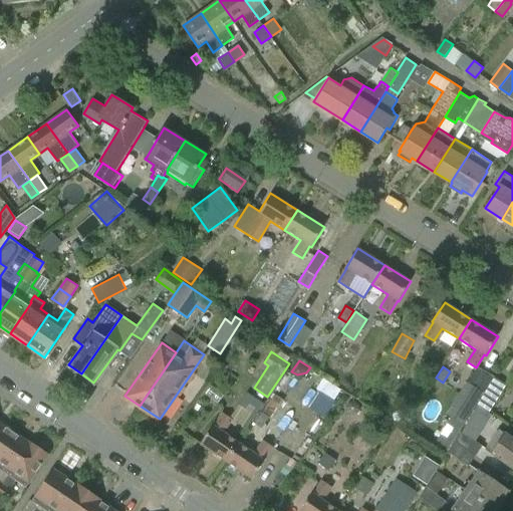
[(477,404),(489,412),(506,384),(494,375),(477,404)]
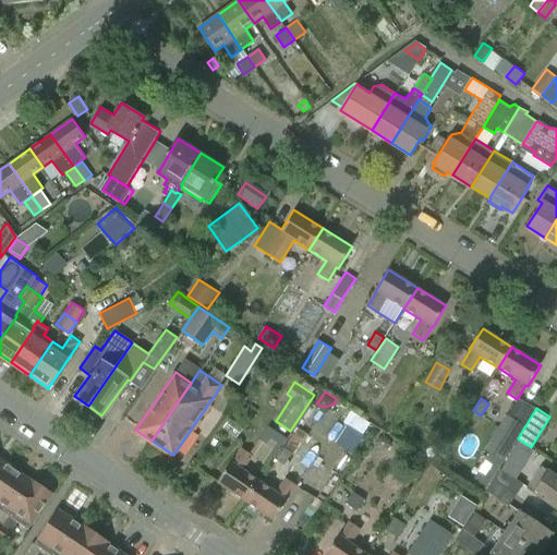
[(485,449),(504,460),(525,425),(507,414),(485,449)]
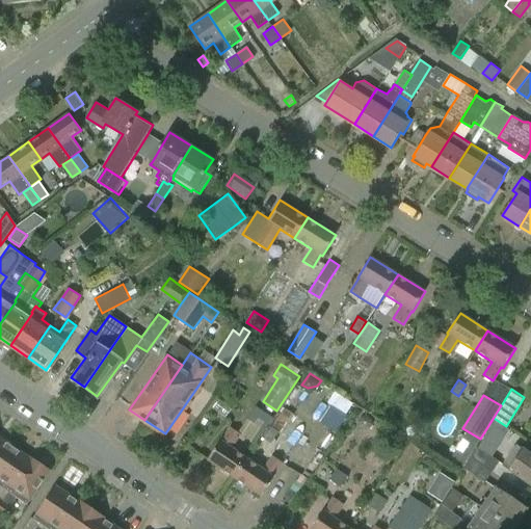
[(257,439),(272,414),(257,403),(240,427),(257,439)]
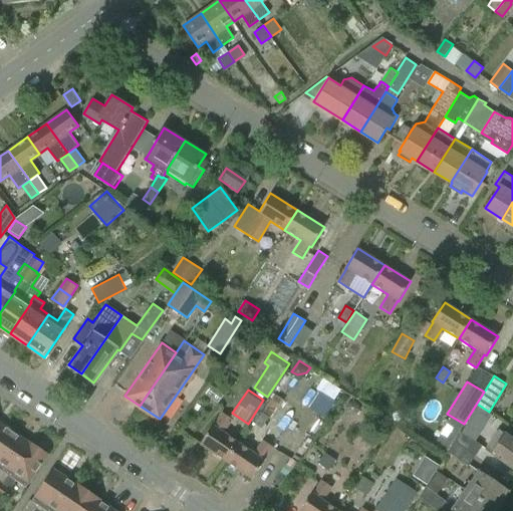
[(319,392),(309,408),(324,418),(335,402),(319,392)]
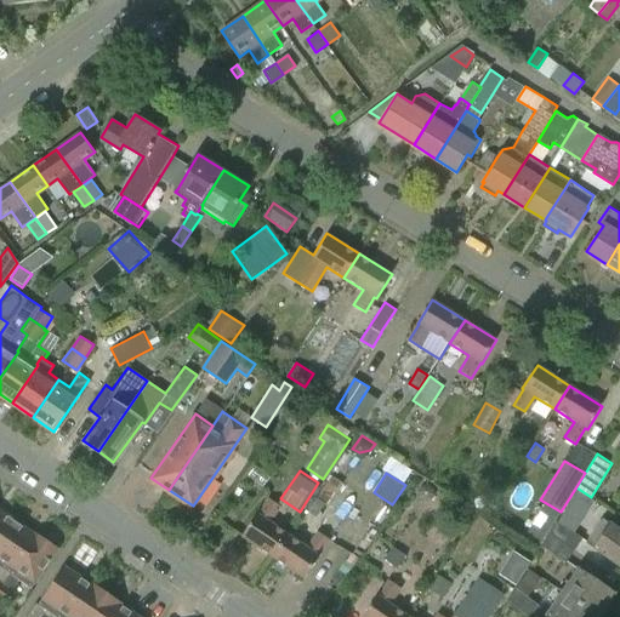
[(334,475),(310,512),(317,516),(324,506),(326,508),(343,481),(334,475)]
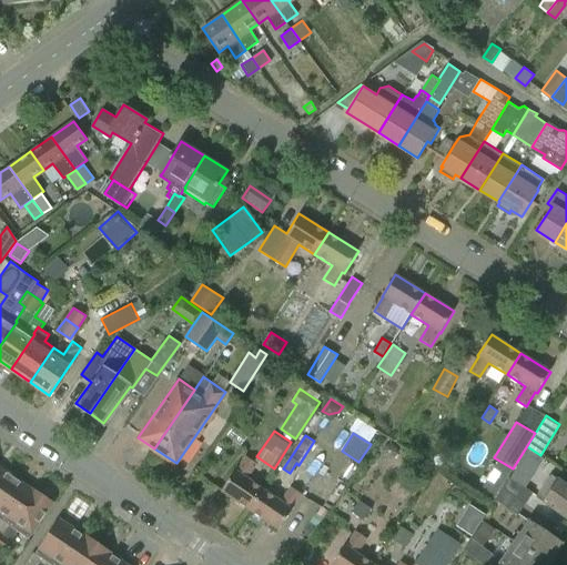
[(382,450),(382,451),(382,452),(382,453),(382,454),(383,454),(383,455),(384,456),(384,457),(385,457),(386,458),(387,458),(388,458),(390,458),(391,458),(392,458),(393,457),(394,457),(394,456),(395,456),(395,455),(396,455),(396,454),(396,453),(396,452),(397,452),(397,451),(396,450),(396,449),(396,447),(395,446),(394,445),(393,444),(392,444),(391,443),(390,443),(388,443),(387,444),(386,444),(385,444),(384,445),(384,446),(383,446),(383,447),(382,449),(382,450)]
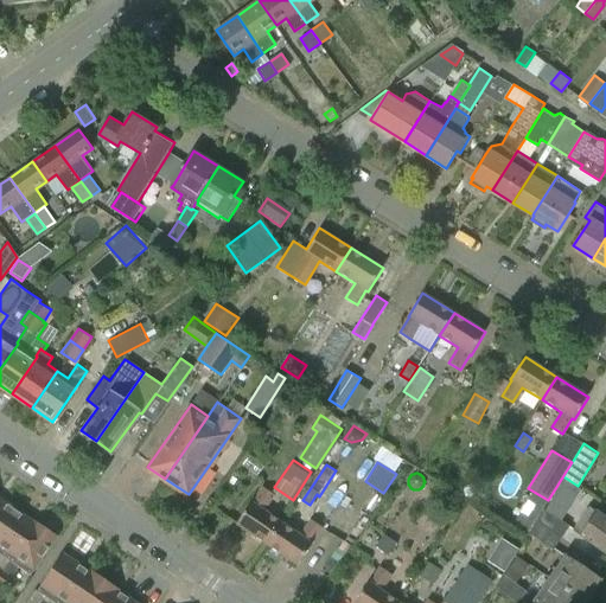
[(236,523),(267,543),(281,521),(263,508),(274,493),(263,486),(252,502),(250,501),(236,523)]
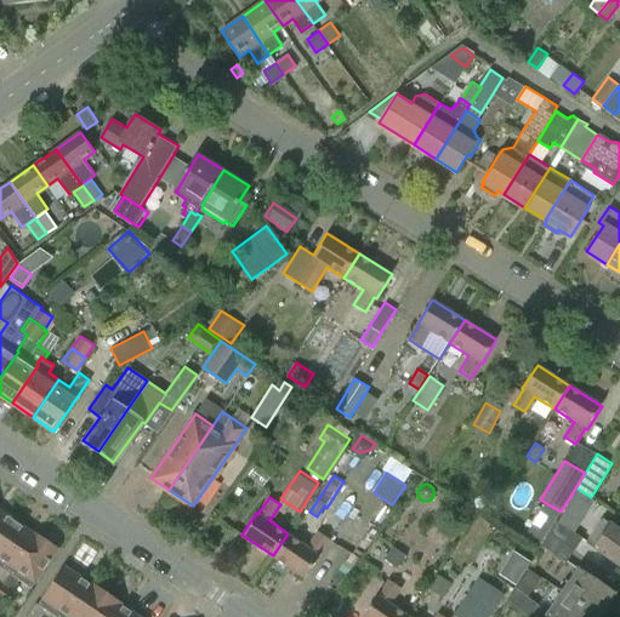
[(0,541),(15,520),(0,509),(0,541)]
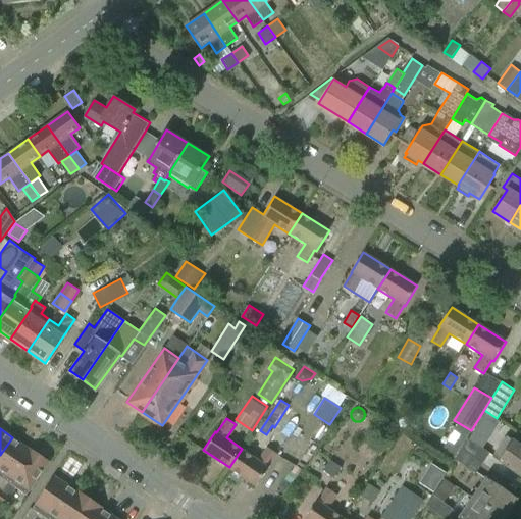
[(520,444),(507,434),(492,455),(520,474),(520,444)]
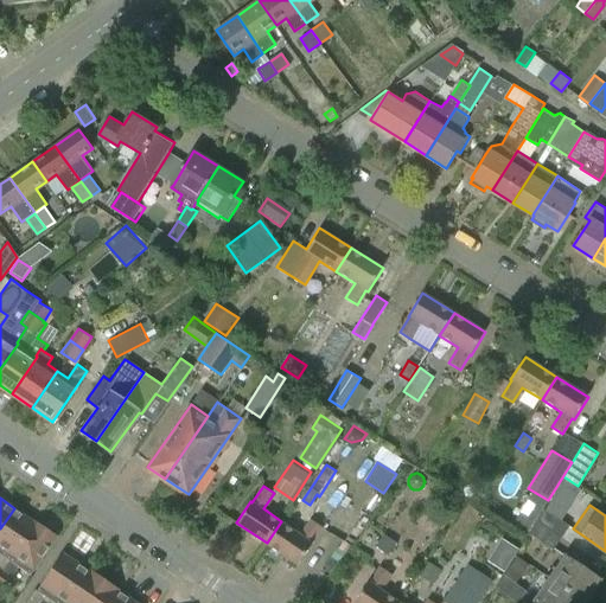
[(544,507),(537,518),(562,536),(571,525),(562,519),(546,508),(544,507)]
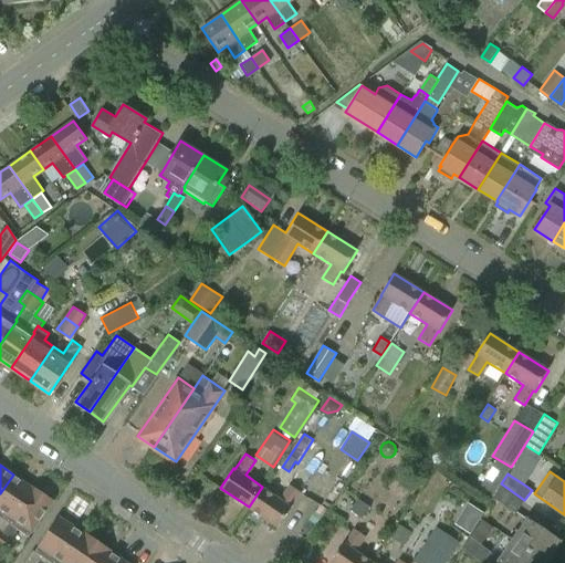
[(13,475),(0,493),(0,514),(9,521),(32,487),(13,475)]
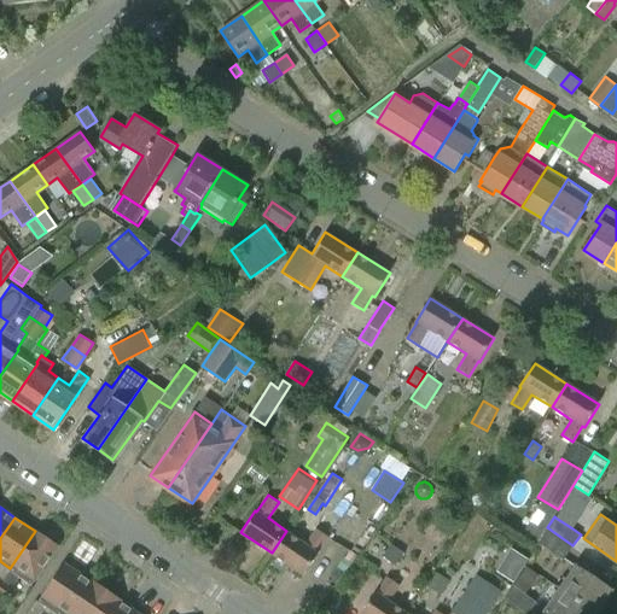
[(547,527),(539,542),(564,559),(572,545),(547,527)]
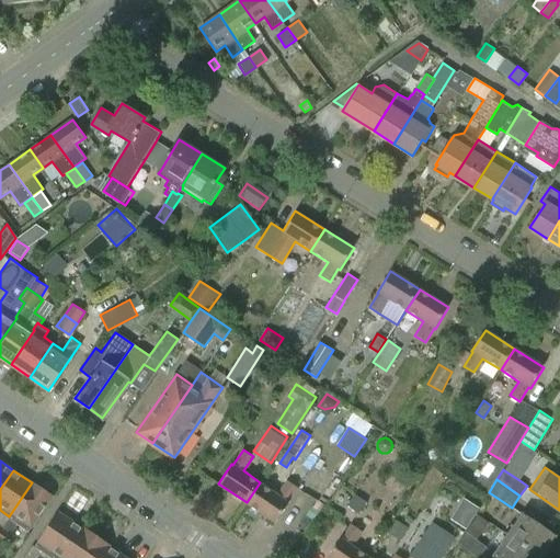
[(9,516),(2,525),(13,533),(19,524),(29,531),(53,494),(33,480),(32,482),(9,516)]
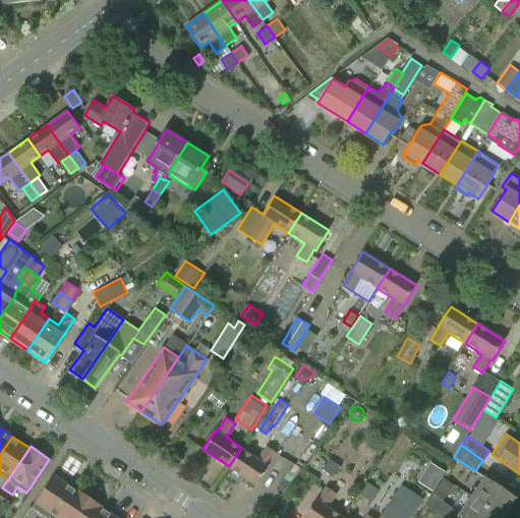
[(241,448),(229,466),(255,484),(268,466),(267,466),(276,452),(267,446),(257,459),(241,448)]
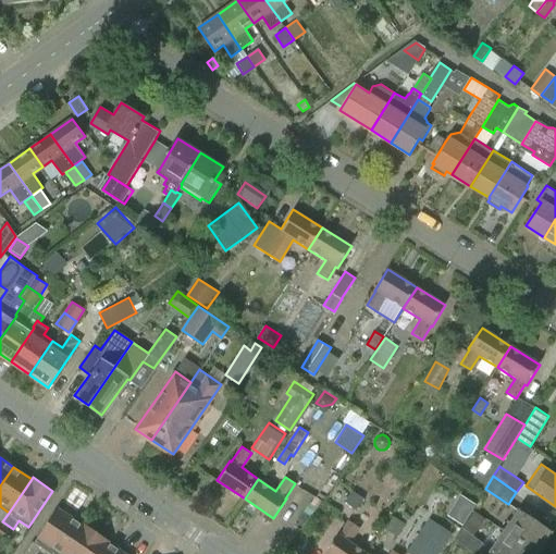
[(345,501),(356,508),(363,497),(353,490),(345,501)]
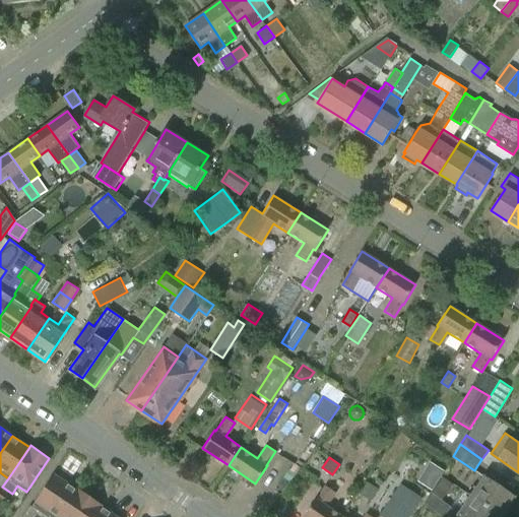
[(433,486),(445,467),(431,458),(418,476),(433,486)]
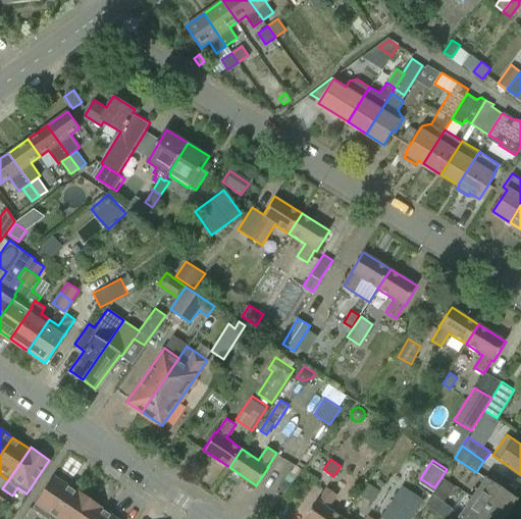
[(294,463),(289,472),(296,476),(301,468),(294,463)]
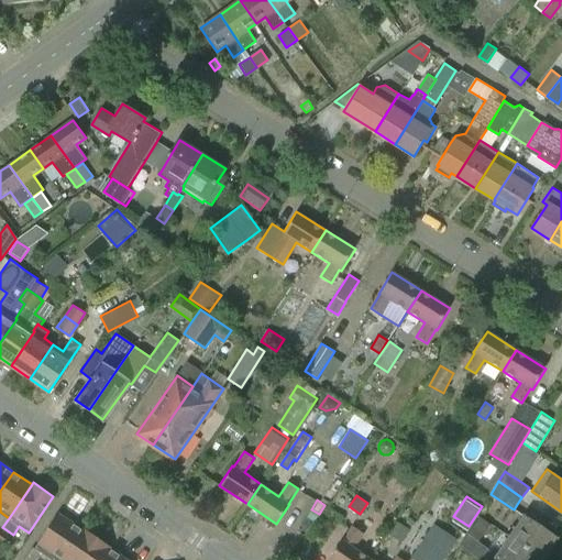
[(59,513),(35,547),(54,559),(78,526),(59,513)]
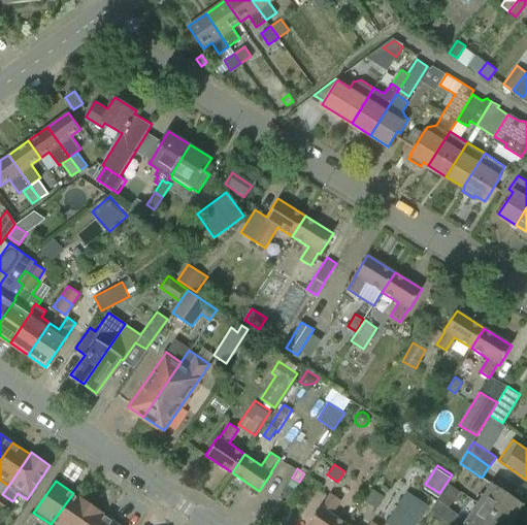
[(493,483),(479,502),(508,524),(523,504),(493,483)]
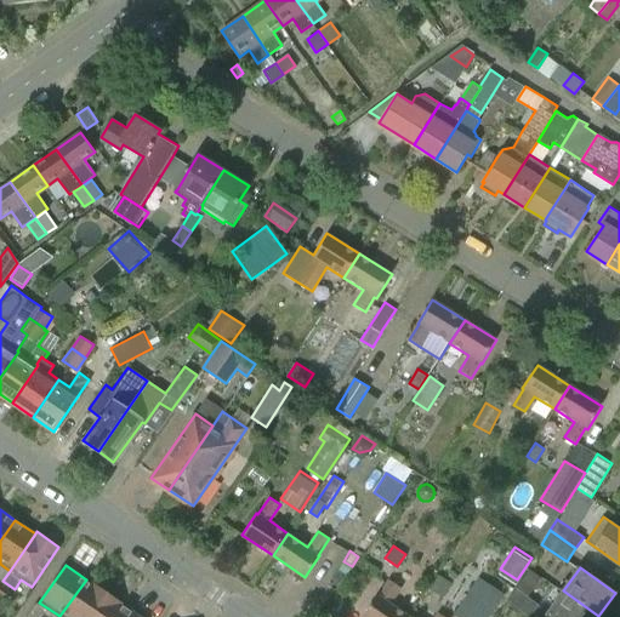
[(428,588),(444,598),(455,581),(441,571),(428,588)]
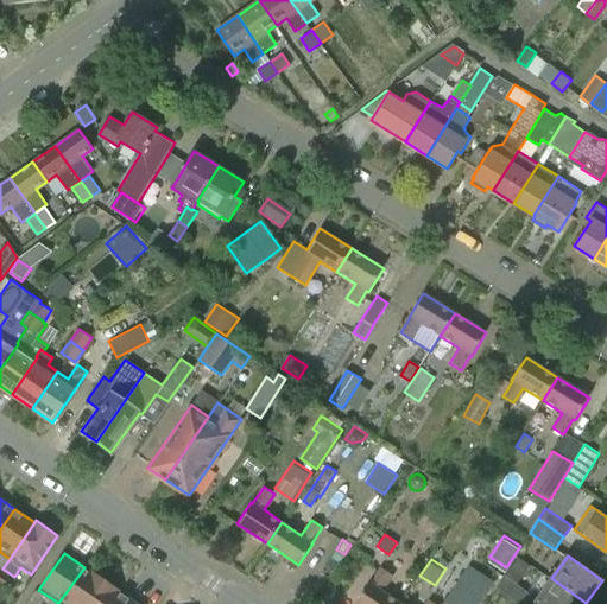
[(469,565),(446,601),(451,603),(478,603),(493,582),(469,565)]
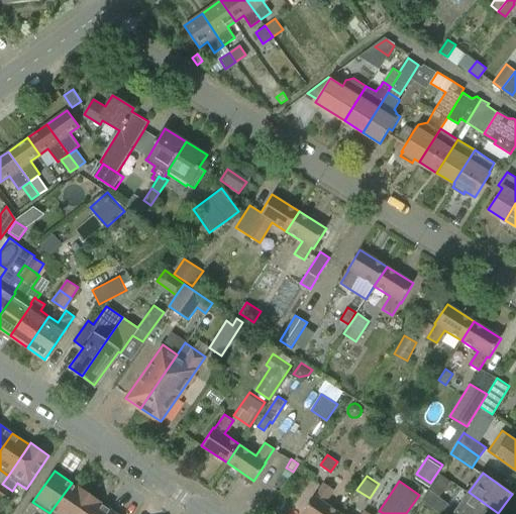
[(72,483),(49,513),(76,513),(91,494),(80,486),(79,487),(72,483)]
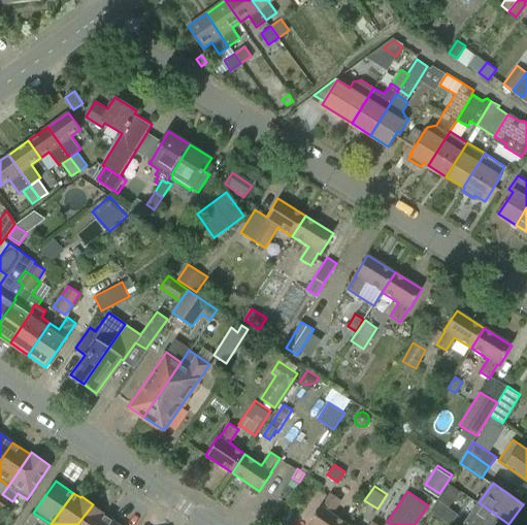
[(307,524),(346,524),(347,524),(331,514),(340,499),(331,493),(321,507),(320,507),(307,524)]
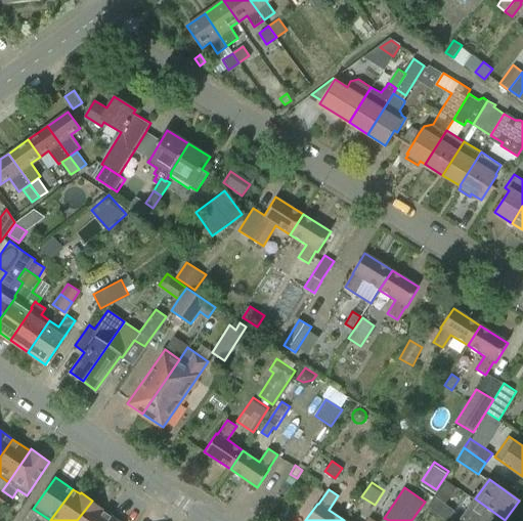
[(2,490),(0,493),(0,506),(5,510),(13,498),(12,497),(2,490)]
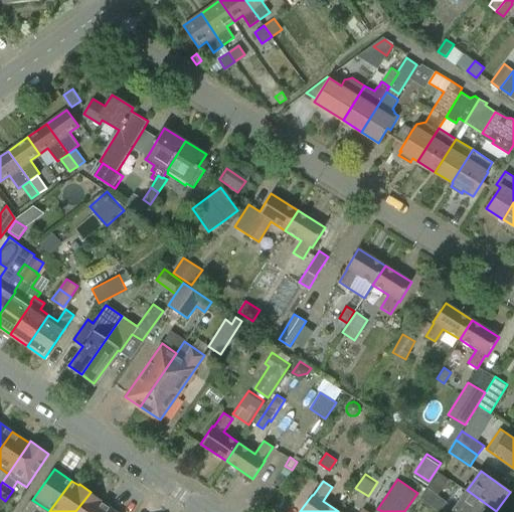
[(419,497),(439,511),(447,501),(426,486),(419,497)]
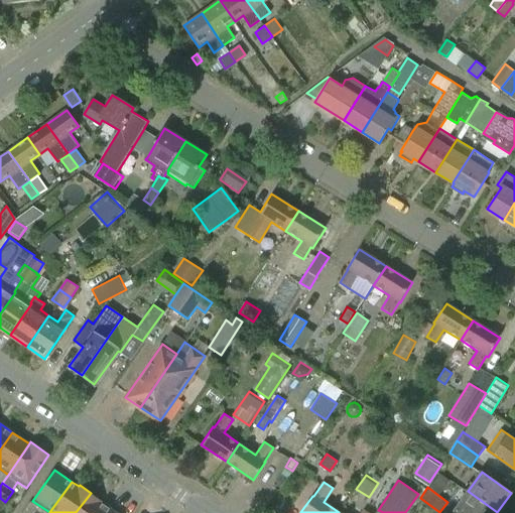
[(496,512),(497,512),(468,491),(454,510),(457,512),(496,512)]
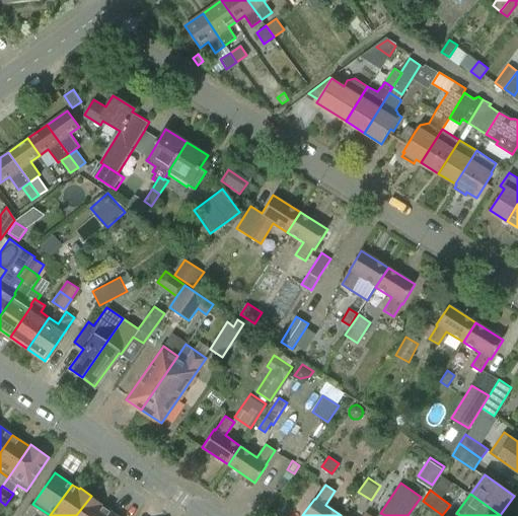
[(104,515),(109,510),(99,504),(100,502),(91,496),(76,515),(104,515)]
